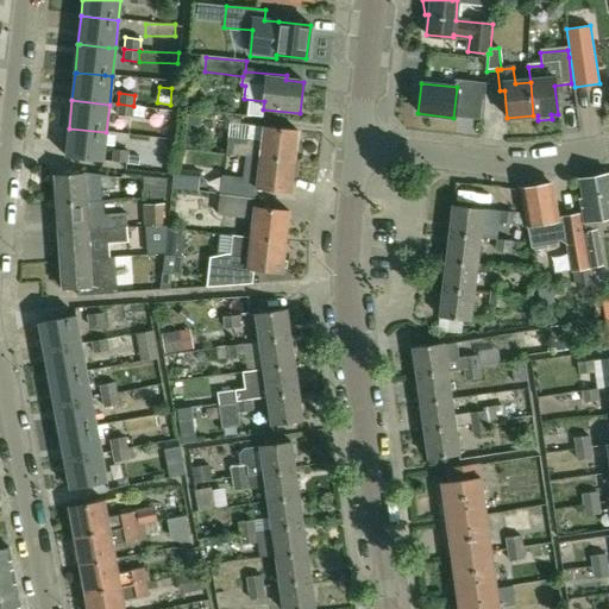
[(132,117),(133,106),(118,104),(117,115),(132,117)]
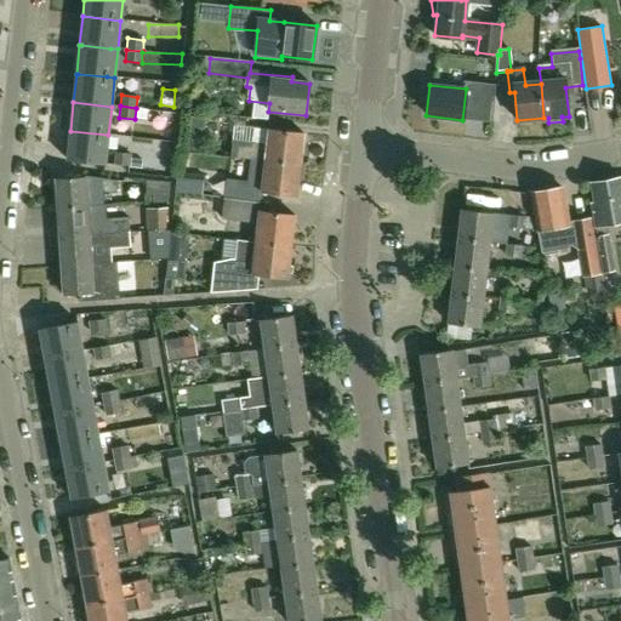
[(141,107),(140,119),(178,125),(180,114),(141,107)]
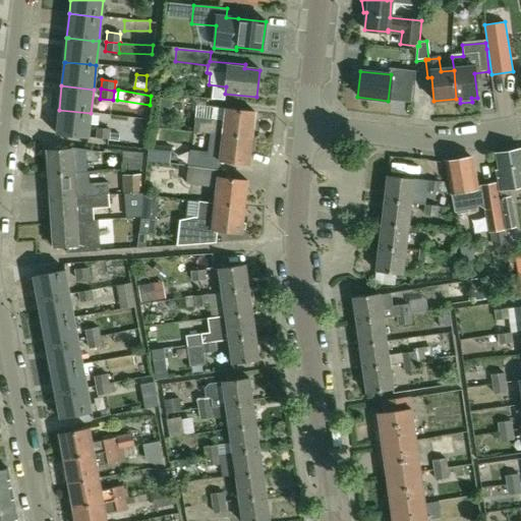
[(173,96),(156,94),(153,126),(167,127),(169,108),(172,109),(173,96)]
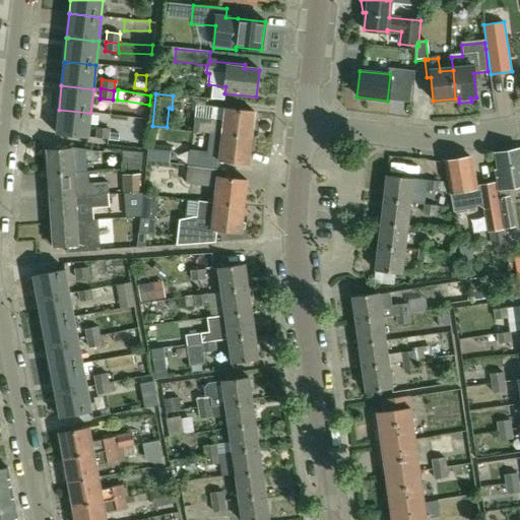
[(211,134),(252,138),(255,112),(214,108),(213,120),(197,118),(195,132),(211,134)]
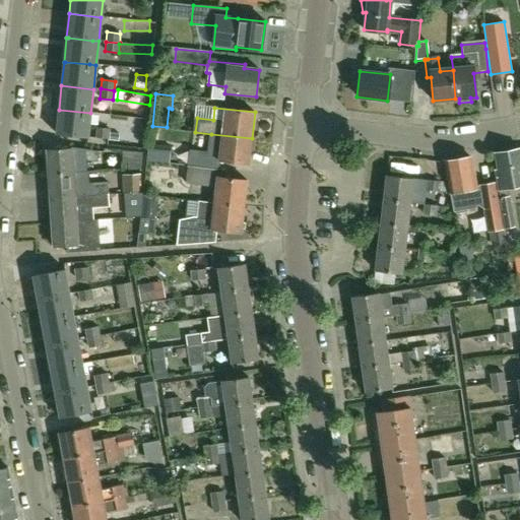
[(87,138),(90,113),(59,110),(56,134),(87,138)]
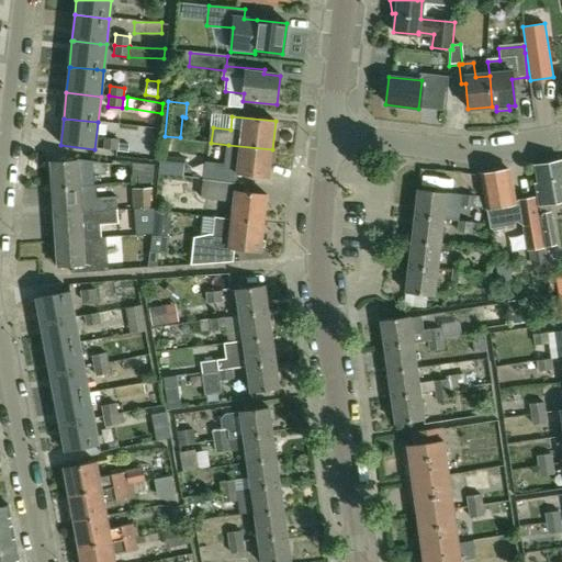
[(120,144),(120,138),(105,137),(104,148),(119,150),(120,144)]
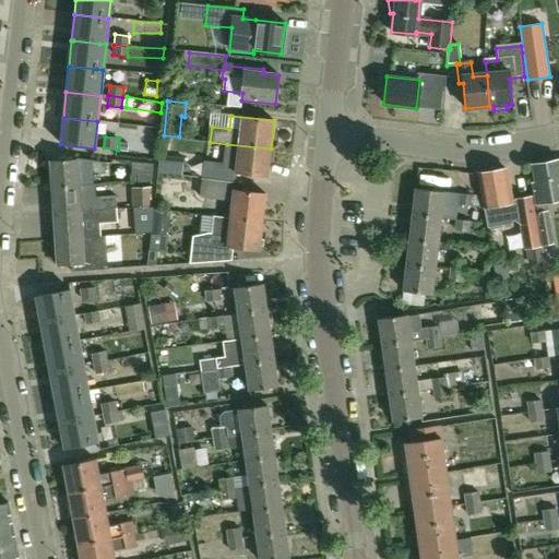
[(224,171),(268,177),(271,149),(227,144),(224,171)]
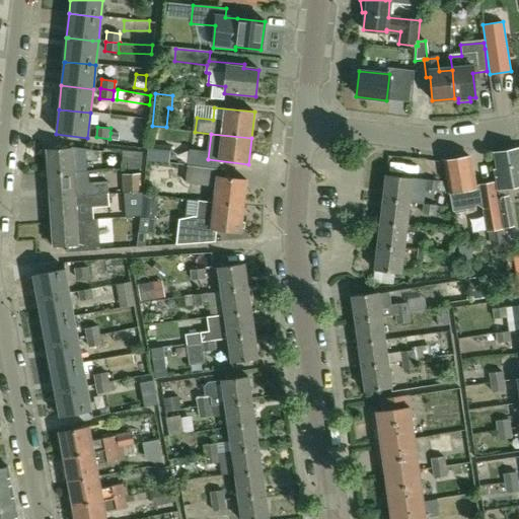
[(168,162),(170,150),(148,147),(146,160),(168,162)]
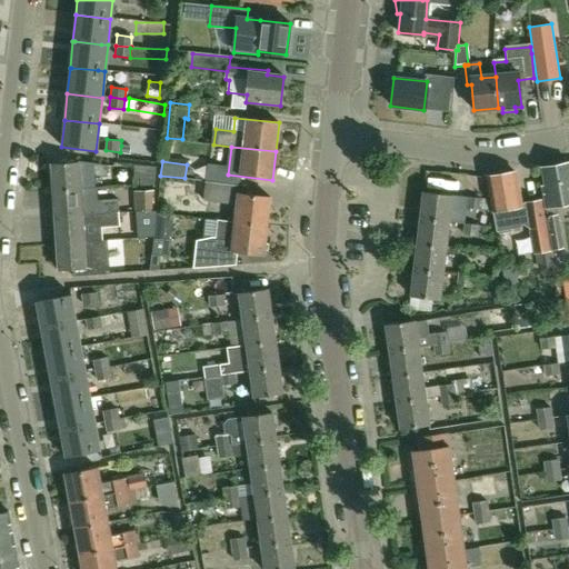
[(53,191),(95,189),(93,175),(106,177),(107,166),(78,162),(51,163),(53,191)]
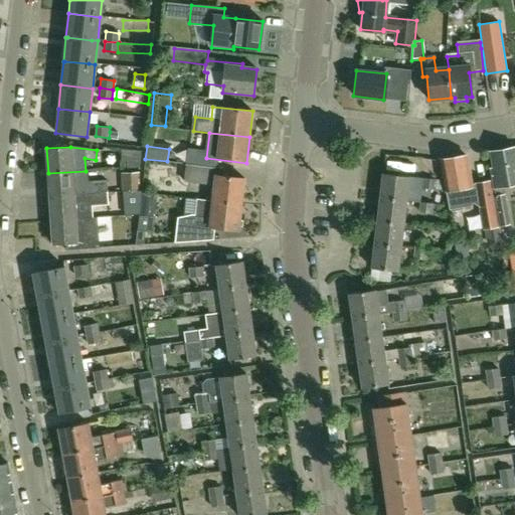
[(493,168),(491,168),(500,214),(502,225),(511,223),(509,212),(504,187),(514,184),(514,147),(490,152),(493,168)]
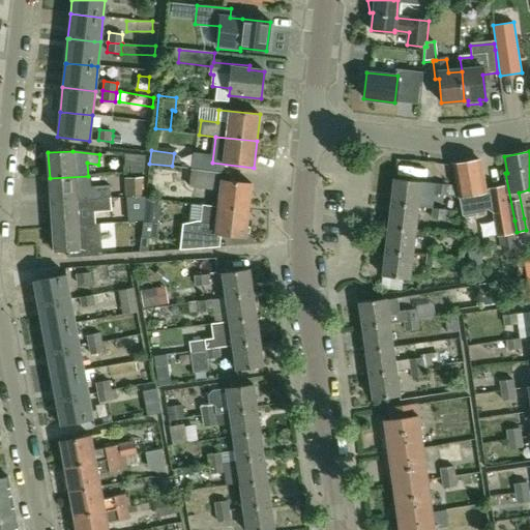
[(124,166),(130,166),(130,173),(143,172),(145,155),(124,153),(124,166)]
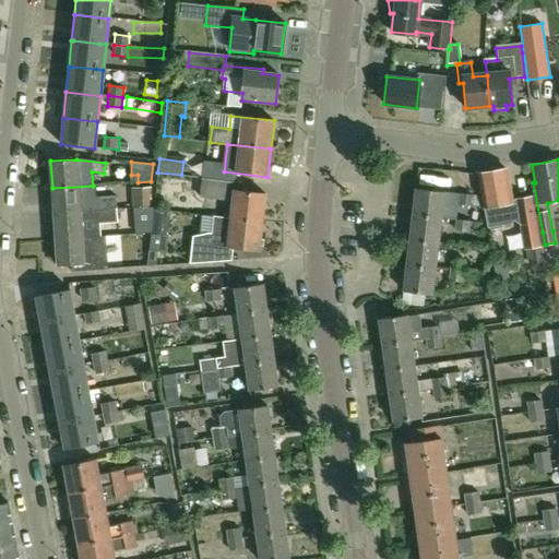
[(478,174),(484,206),(486,206),(489,227),(491,228),(502,227),(503,224),(511,224),(514,219),(511,202),(506,169),(478,174)]
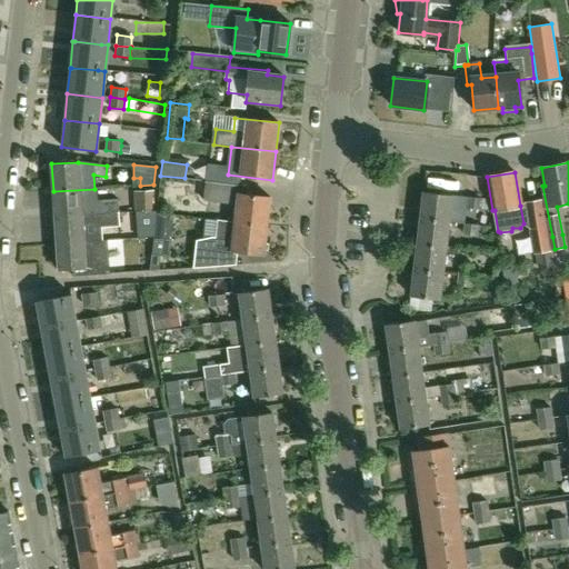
[(238,195),(239,185),(213,182),(197,180),(196,191),(207,192),(206,201),(237,205),(235,221),(235,222),(267,226),(270,198),(238,195)]
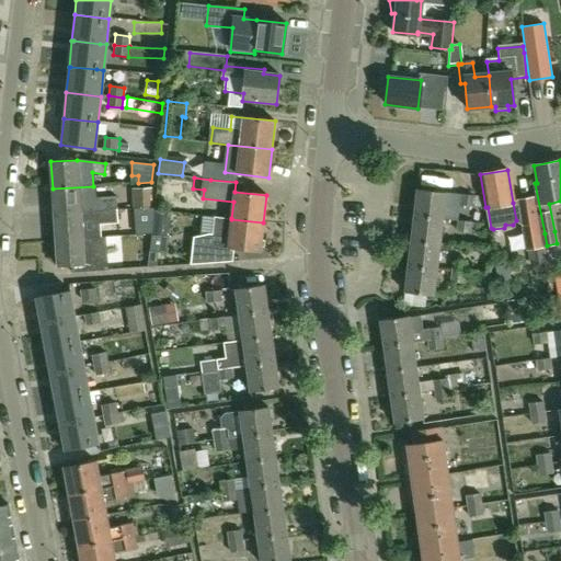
[(118,210),(117,199),(109,199),(96,201),(95,185),(93,186),(53,189),(54,215),(80,213),(95,212),(110,210),(118,210)]
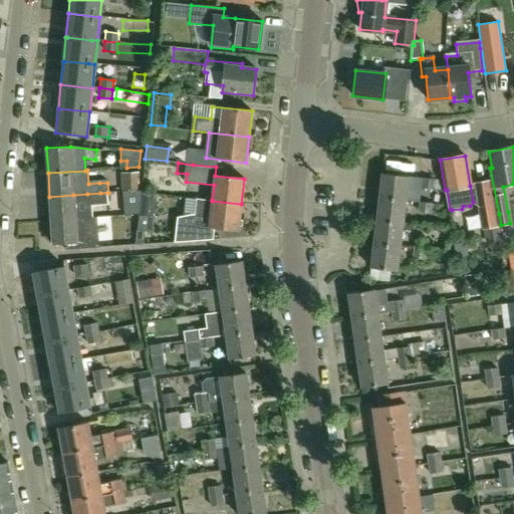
[(138,173),(123,174),(124,190),(136,190),(138,173)]
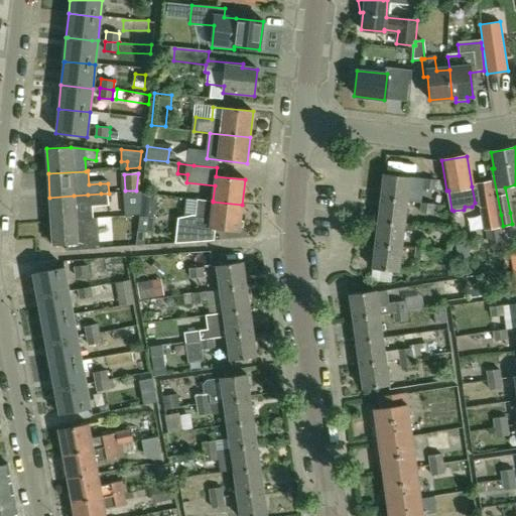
[(380,199),(407,202),(410,177),(383,174),(380,199)]
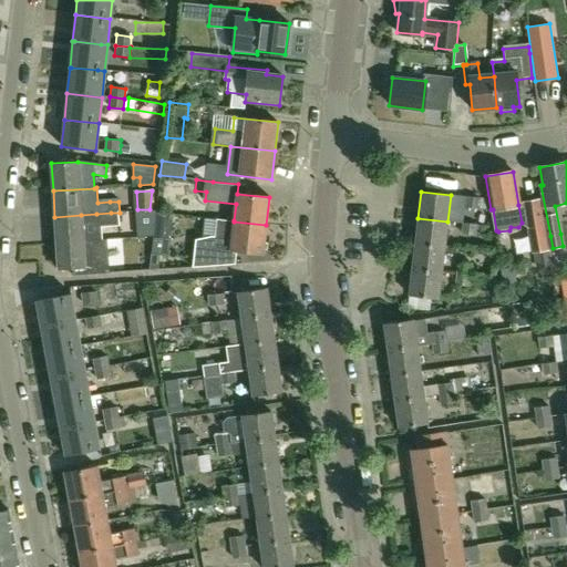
[(477,209),(478,198),(466,197),(465,208),(477,209)]
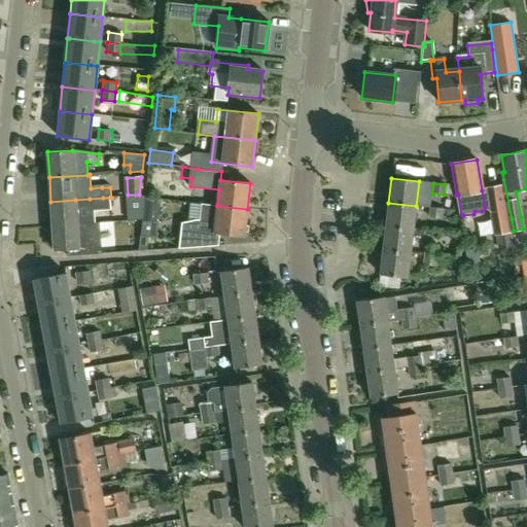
[(512,232),(503,184),(488,187),(496,234),(512,232)]
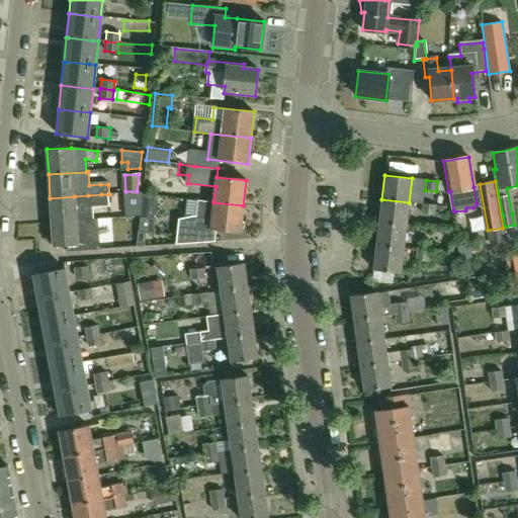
[(158,196),(142,194),(138,232),(154,234),(158,196)]
